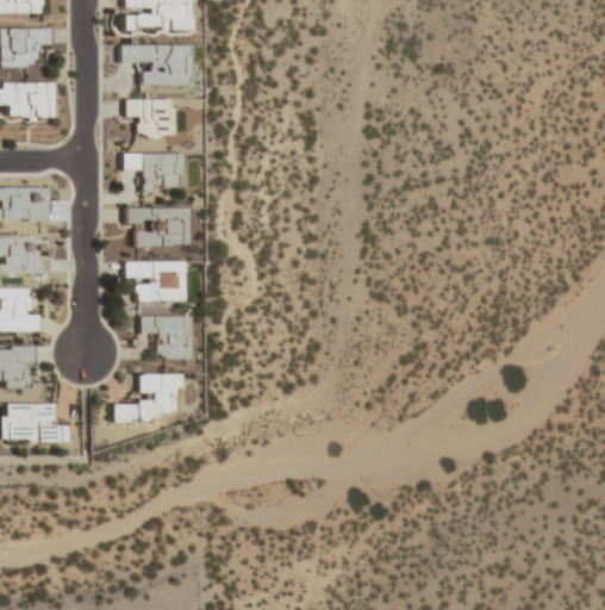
[(0,0),(0,13),(44,14),(43,0),(0,0)]
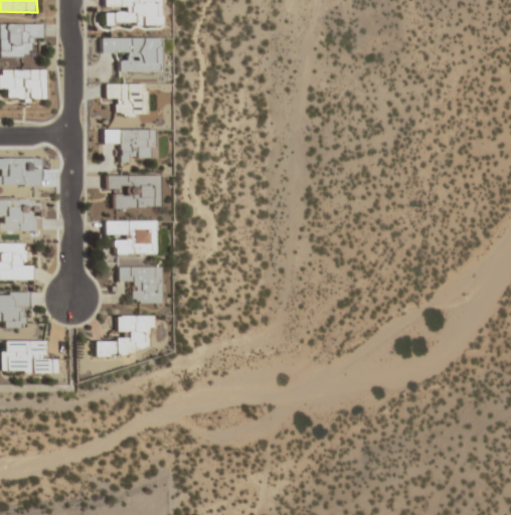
[(105,0),(105,26),(163,26),(162,0),(105,0)]
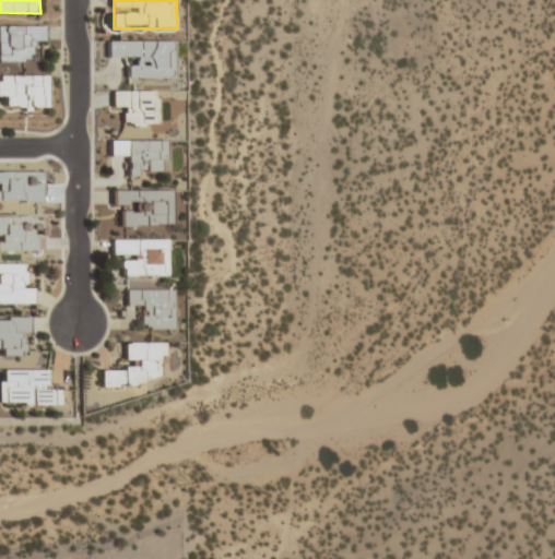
[(0,25),(0,61),(36,61),(36,40),(46,40),(46,26),(0,25)]
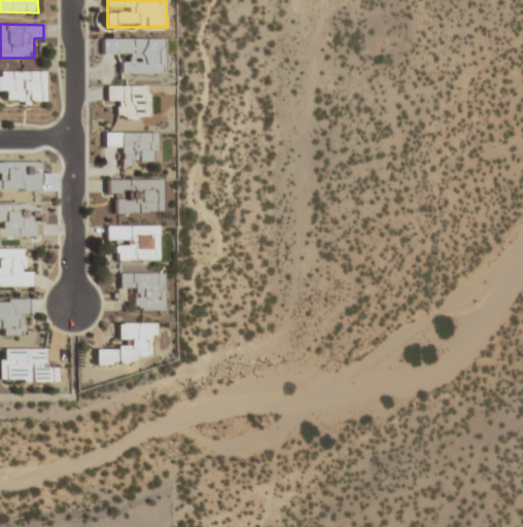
[(124,73),(166,73),(166,38),(105,38),(105,56),(124,55),(124,73)]
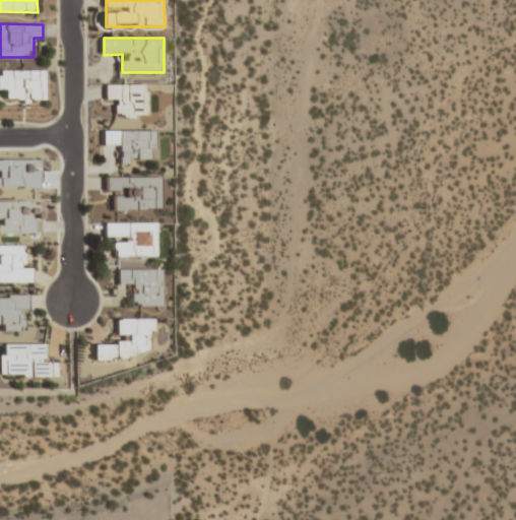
[(0,89),(8,89),(8,102),(48,102),(48,69),(0,69),(0,89)]
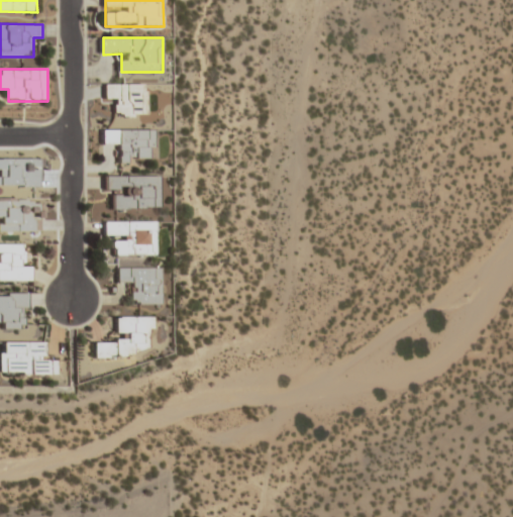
[(147,84),(106,84),(106,101),(116,101),(116,116),(147,116),(147,84)]
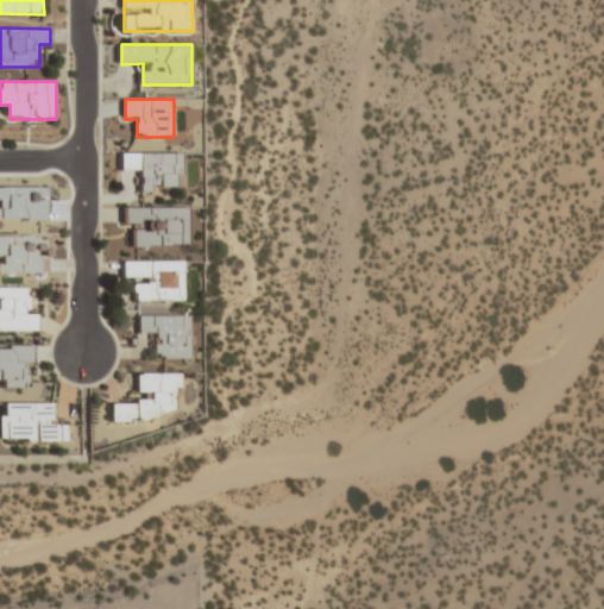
[(142,189),(182,188),(181,152),(121,154),(123,170),(142,170),(142,189)]
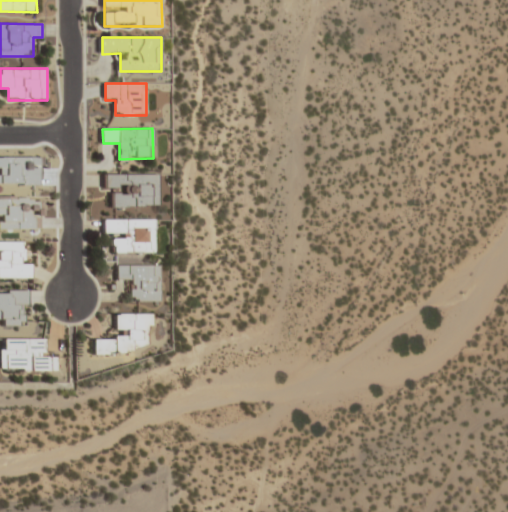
[(159,173),(107,173),(107,190),(113,190),(113,207),(159,207),(159,173)]
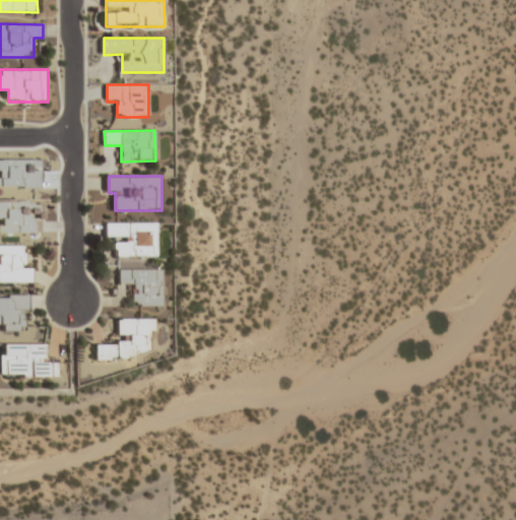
[(159,256),(159,222),(107,222),(107,237),(116,237),(116,256),(159,256)]
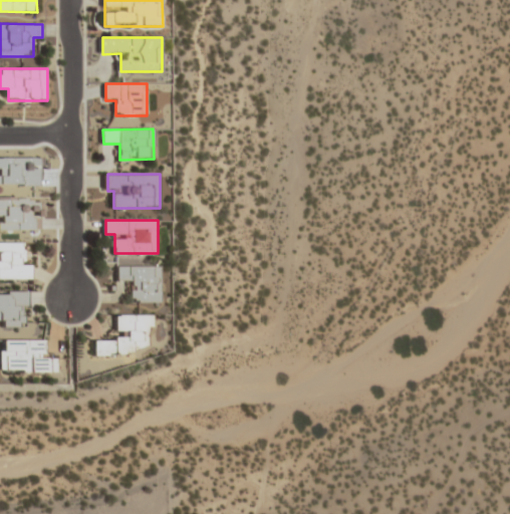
[(0,279),(33,280),(33,262),(23,262),(23,242),(0,242),(0,279)]
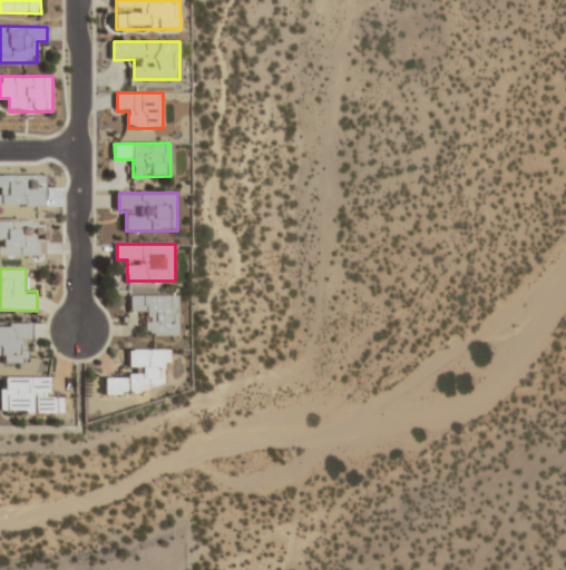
[(181,295),(132,295),(132,313),(147,313),(147,336),(181,336),(181,295)]
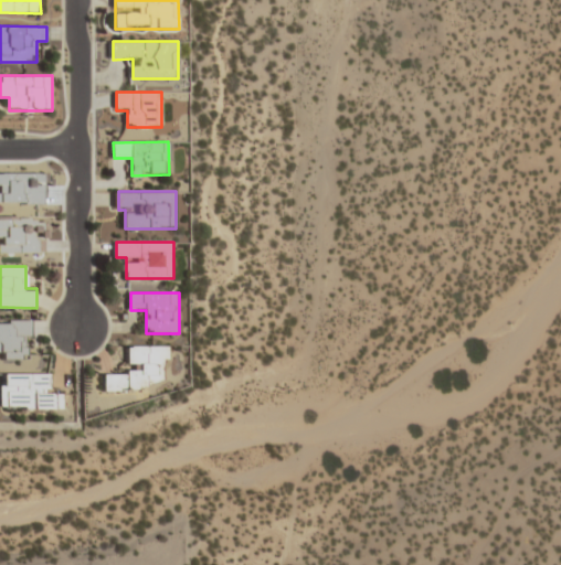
[(31,320),(0,319),(0,351),(3,351),(3,360),(31,360),(31,320)]
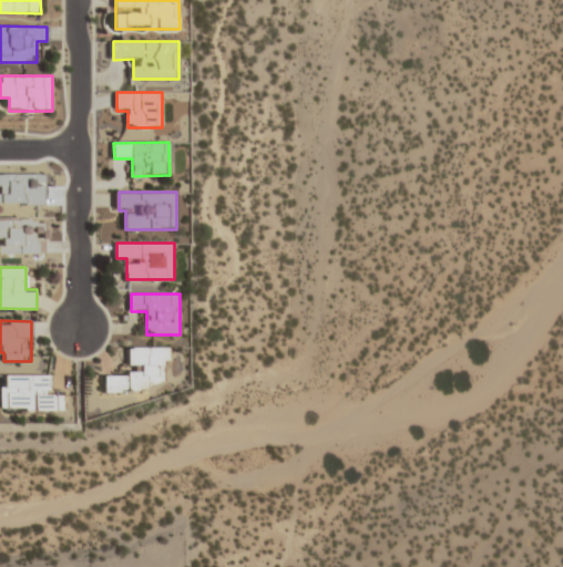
[(104,393),(147,393),(147,381),(167,382),(167,348),(130,348),(130,372),(104,372),(104,393)]
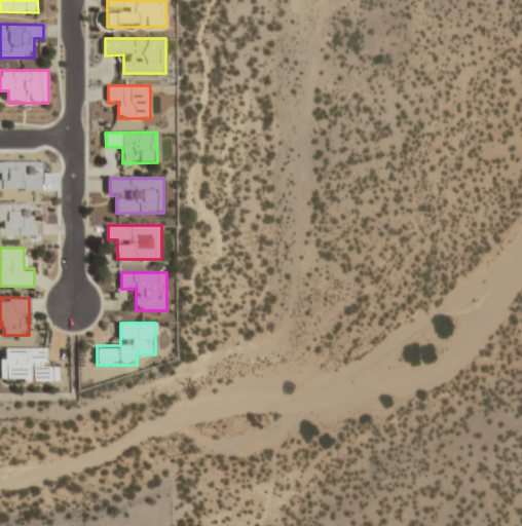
[(48,348),(2,347),(1,381),(59,381),(59,364),(48,364),(48,348)]
